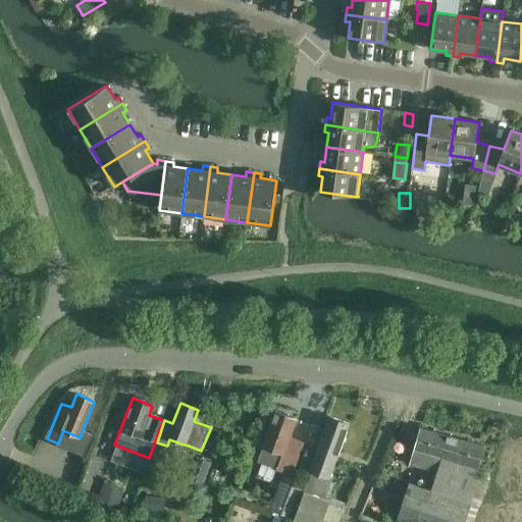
[(296,418),(275,411),(259,457),(256,463),(292,476),(306,442),(289,436),(296,418)]
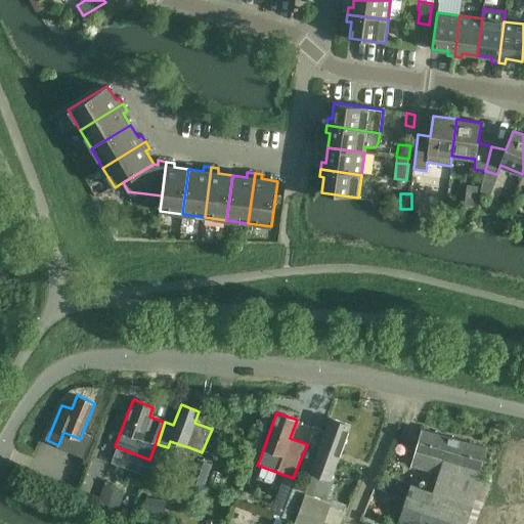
[(322,499),(349,426),(329,419),(305,483),(292,520),(303,523),(339,523),(344,513),(329,508),(331,501),(322,499)]
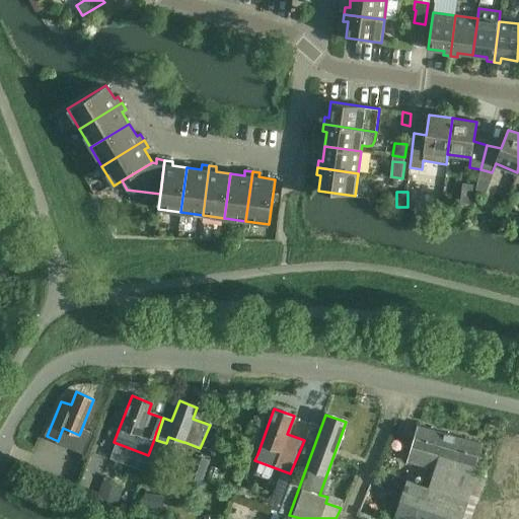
[(482,443),(418,426),(408,460),(433,468),(471,477),(482,443)]
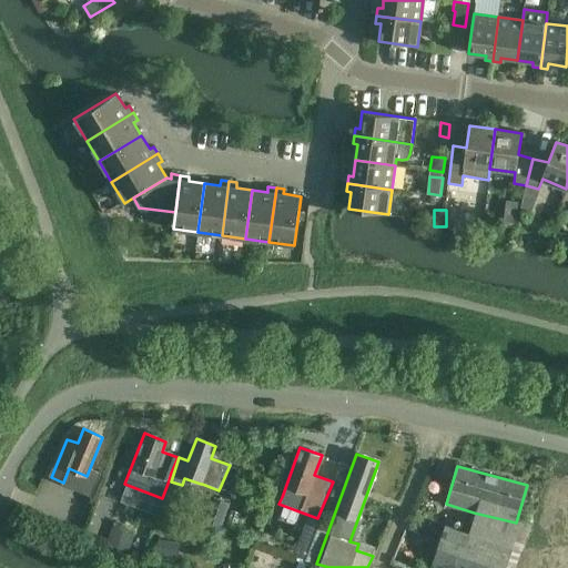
[(220,530),(229,504),(213,498),(204,526),(220,530)]
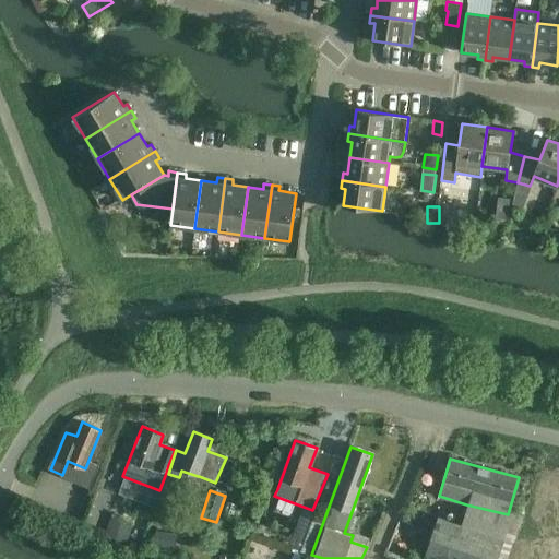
[(508,514),(466,504),(460,525),(436,518),(421,558),(423,558),(495,558),(502,539),(510,515),(508,514)]
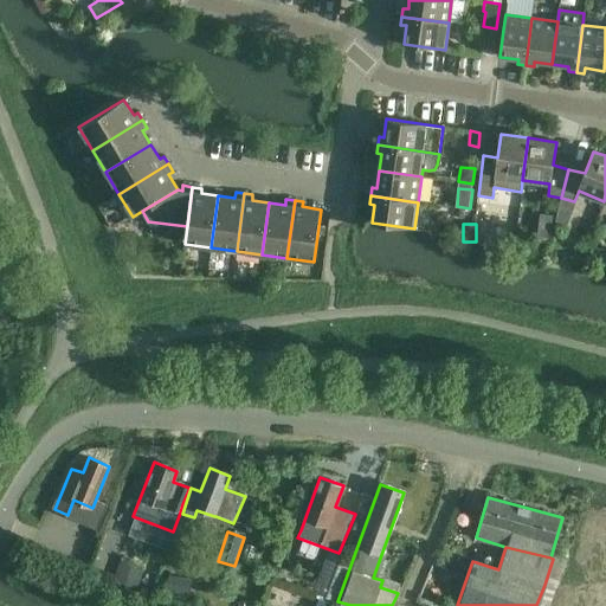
[(313,593),(337,601),(353,559),(328,550),(313,593)]
